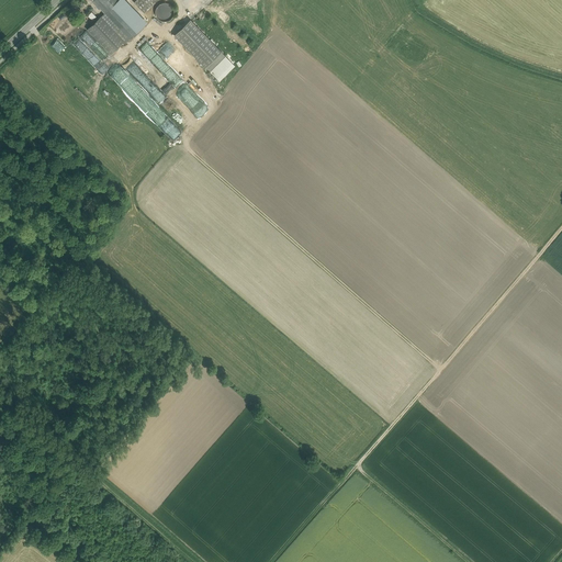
[(92,0),(104,12),(130,38),(144,25),(127,8),(123,9),(114,0),(92,0)]
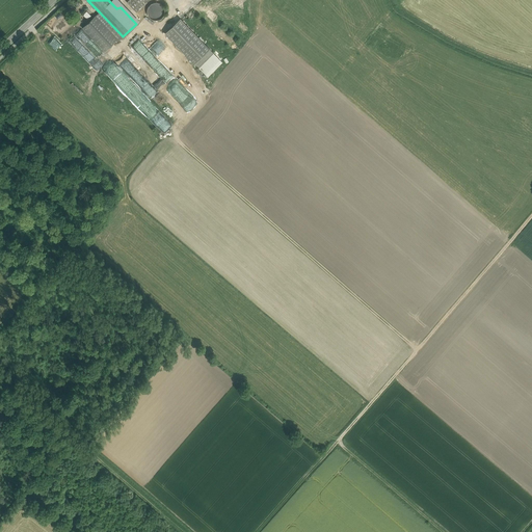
[(129,0),(125,5),(134,14),(148,0),(129,0)]
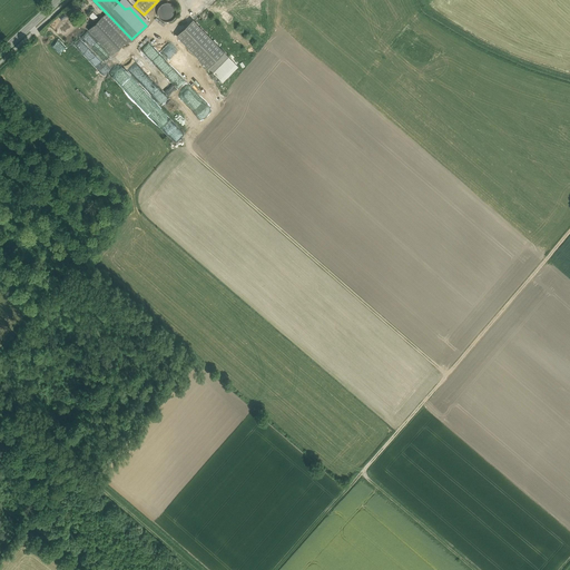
[(220,0),(219,0),(216,5),(245,31),(249,27),(246,23),(220,0)]
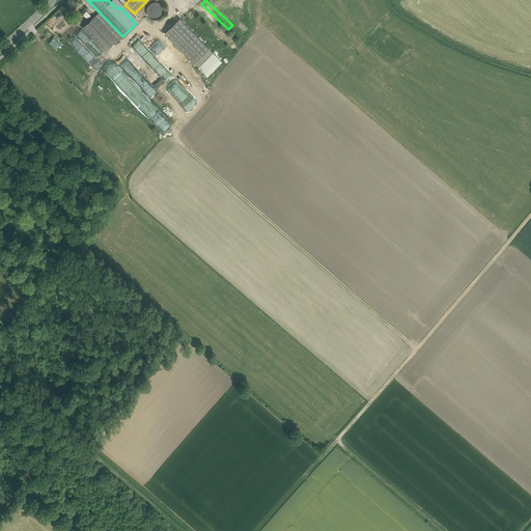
[(164,15),(164,11),(164,7),(162,5),(159,3),(156,2),(152,3),(149,5),(147,8),(146,11),(147,15),(149,18),(152,20),(156,20),(159,20),(162,18),(164,15)]
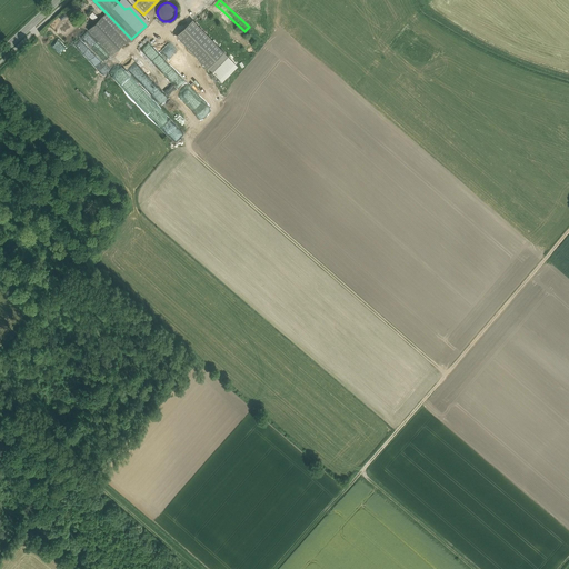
[(65,11),(58,18),(61,21),(68,15),(65,11)]
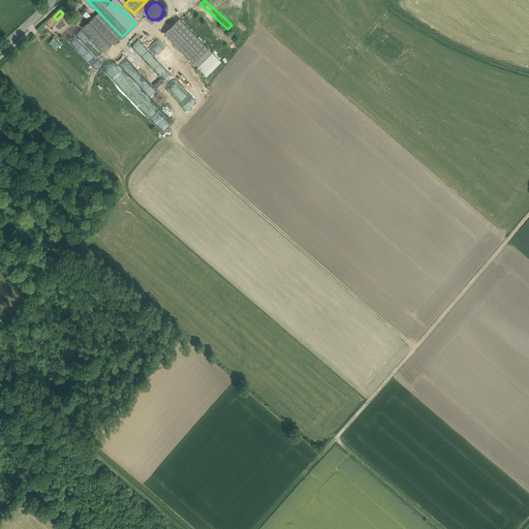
[(122,36),(98,11),(94,16),(116,38),(116,39),(118,40),(122,36)]
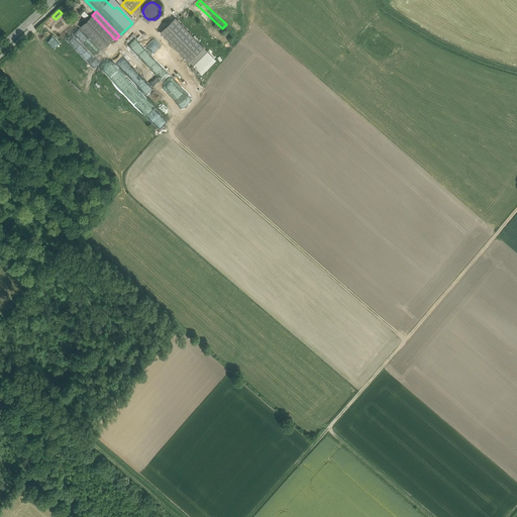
[(113,37),(92,15),(81,26),(102,49),(113,38),(113,37)]
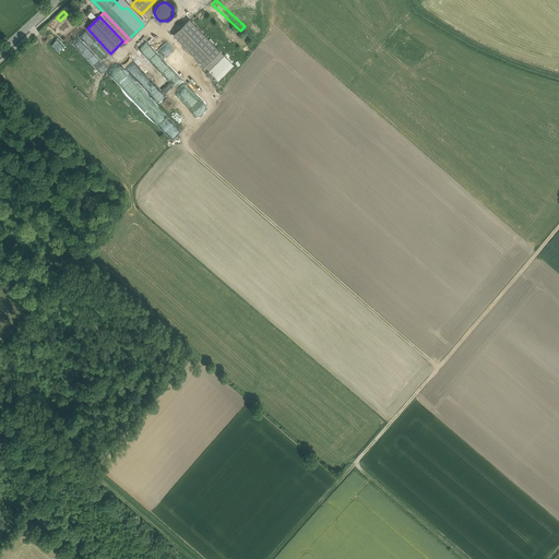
[(219,51),(189,20),(174,35),(204,66),(219,51)]
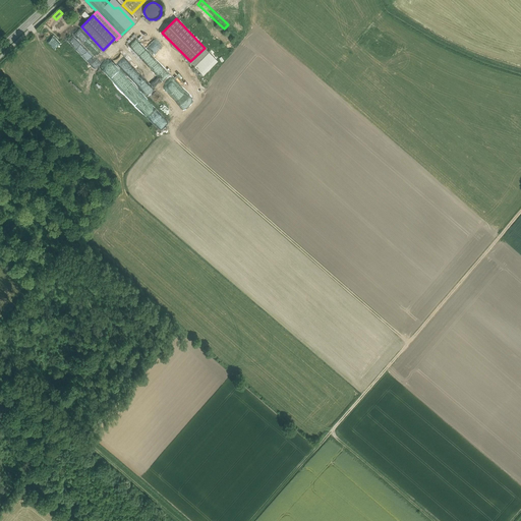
[(73,34),(67,41),(80,53),(85,48),(76,40),(78,38),(73,34)]
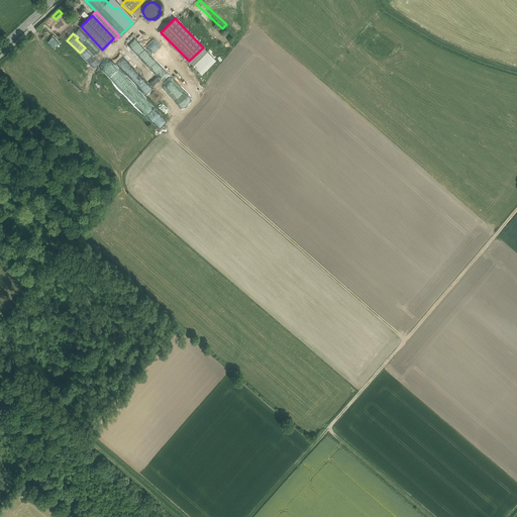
[(157,88),(170,75),(144,47),(134,53),(126,43),(119,49),(121,54),(125,57),(129,62),(130,64),(132,66),(131,68),(132,70),(134,69),(135,73),(131,77),(135,75),(136,76),(141,82),(140,80),(144,84),(147,81),(148,83),(154,89),(157,88)]
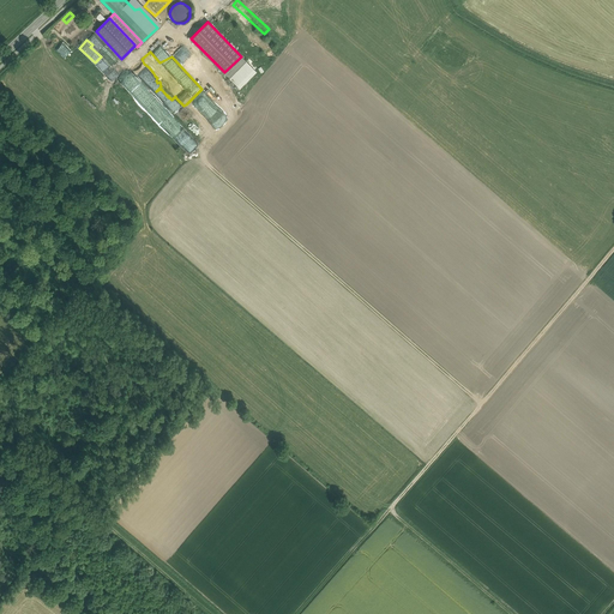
[(257,72),(241,56),(224,72),(235,84),(240,89),(257,72)]
